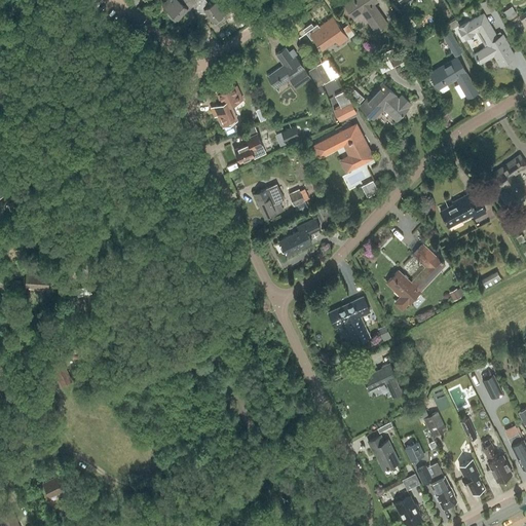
[(187,10),(196,10),(197,0),(167,0),(163,5),(171,12),(168,14),(176,22),(178,19),(179,20),(187,10)]
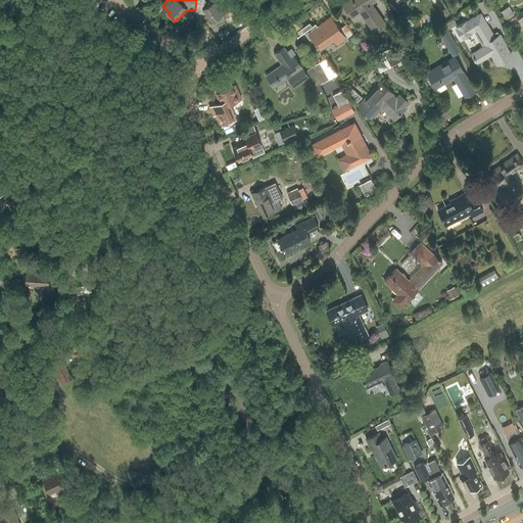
[(212,21),(215,19),(217,21),(224,16),(223,14),(229,9),(222,0),(216,0),(209,5),(205,0),(196,0),(195,10),(205,10),(212,21)]
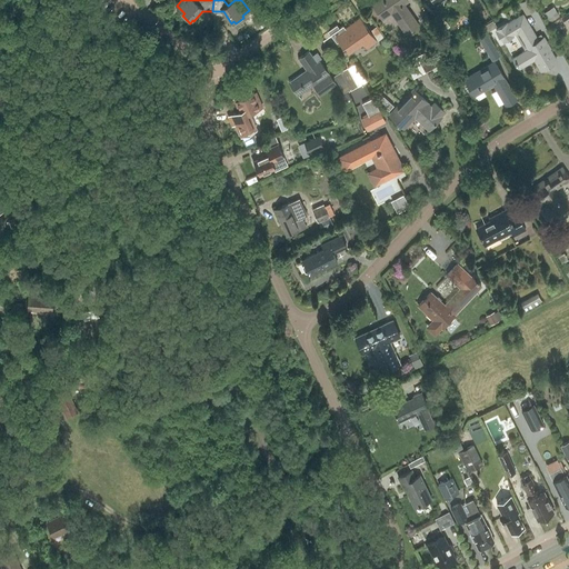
[(405,5),(409,1),(408,0),(380,0),(373,6),(383,19),(392,13),(407,33),(419,25),(405,5)]
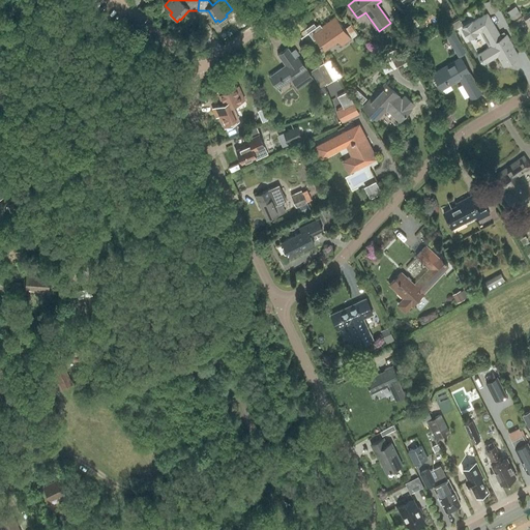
[(489,0),(484,3),(491,15),(500,9),(494,0),(489,0)]
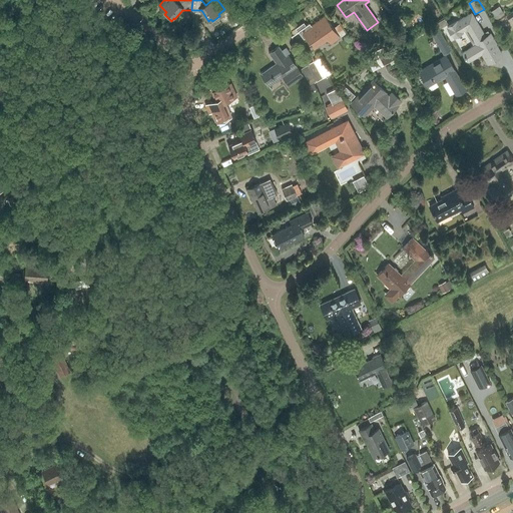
[(499,6),(490,12),(496,20),(504,14),(499,6)]
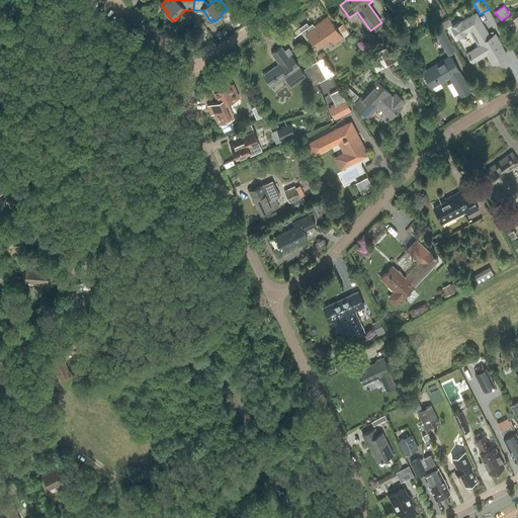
[(501,46),(502,46),(494,32),(490,35),(477,13),(452,27),(458,37),(470,30),(481,47),(468,54),(473,62),(488,54),(494,64),(507,56),(501,46)]
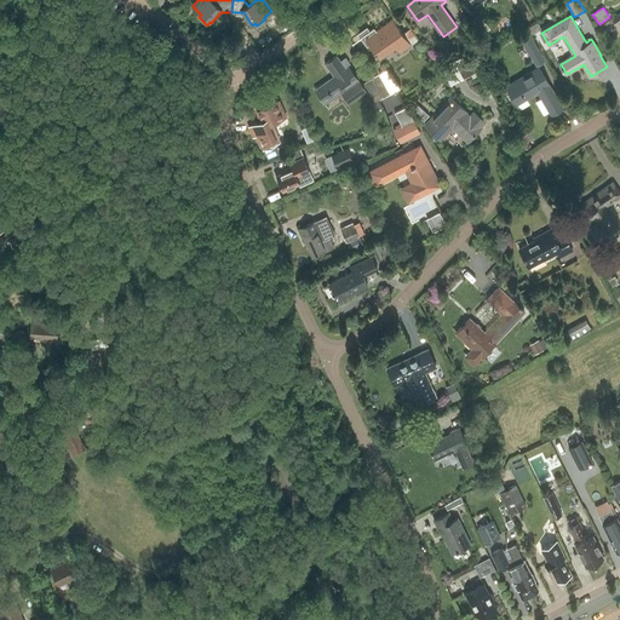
[(368,29),(360,35),(368,46),(369,44),(380,59),(397,47),(401,52),(411,45),(394,21),(378,32),(375,28),(369,33),(368,29)]
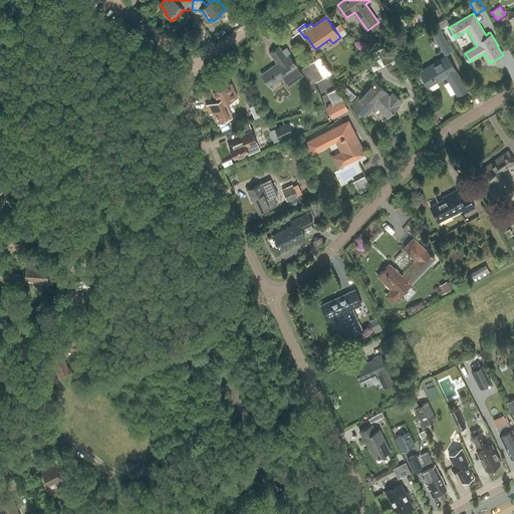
[(431,32),(445,55),(453,50),(439,27),(431,32)]
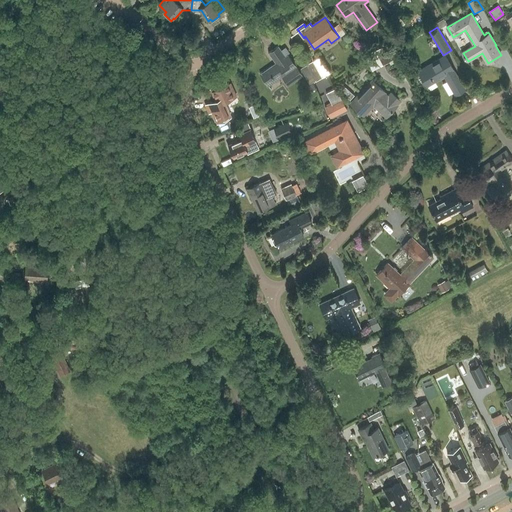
[(396,34),(390,39),(397,49),(403,44),(396,34)]
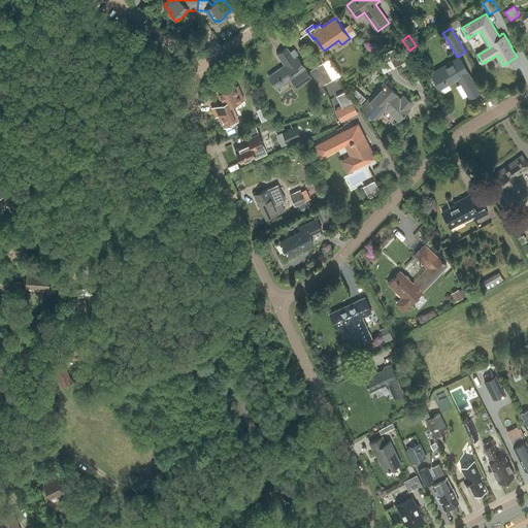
[(398,46),(388,52),(395,66),(395,67),(406,61),(398,46)]
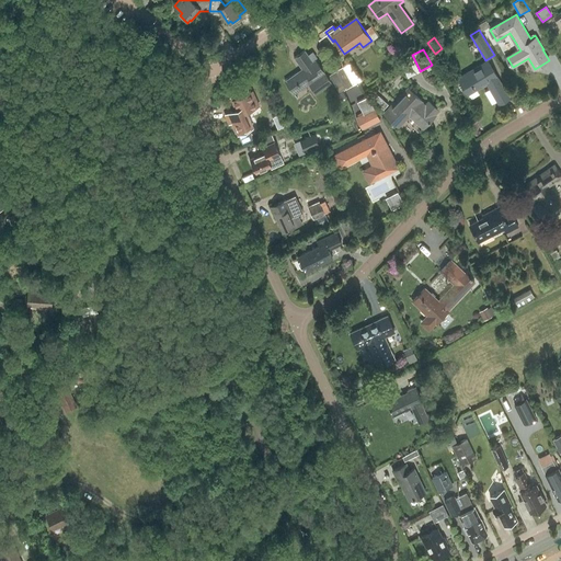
[(317,94),(332,83),(317,60),(313,61),(306,50),(295,58),(302,69),(286,81),(295,94),(309,84),(317,94)]
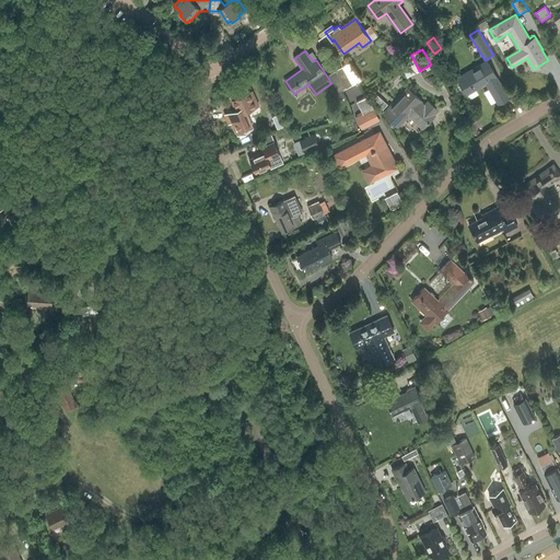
[(497,77),(488,61),(458,79),(471,102),(473,101),(468,94),(487,83),(500,104),(510,98),(497,77)]
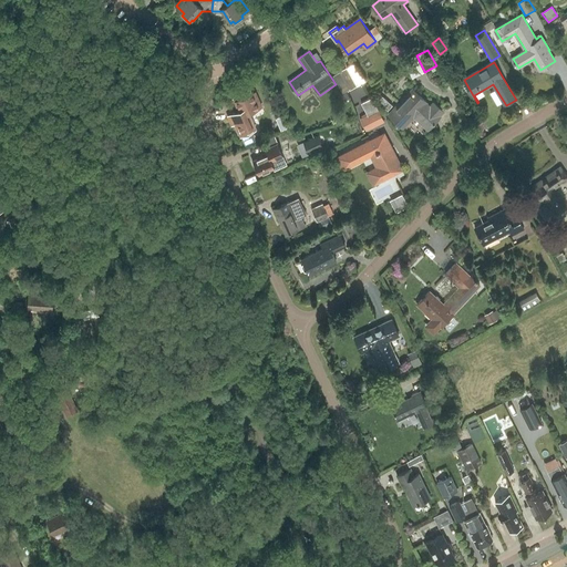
[(347,68),(340,72),(349,86),(356,83),(347,68)]
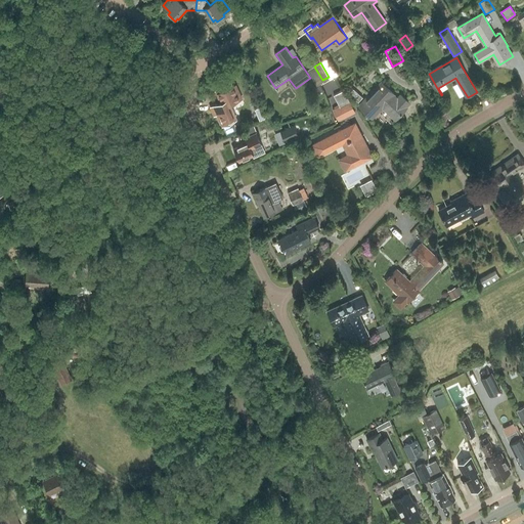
[(323,82),(322,80),(314,67),(308,70),(317,85),(314,86),(318,92),(322,89),(319,84),(323,82)]
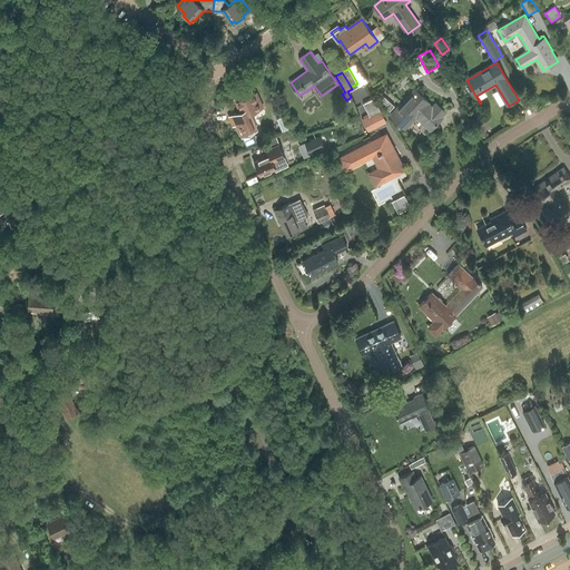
[(413,89),(390,115),(404,128),(405,128),(409,125),(409,123),(414,116),(431,131),(444,117),(443,117),(446,112),(436,104),(433,107),(413,89)]
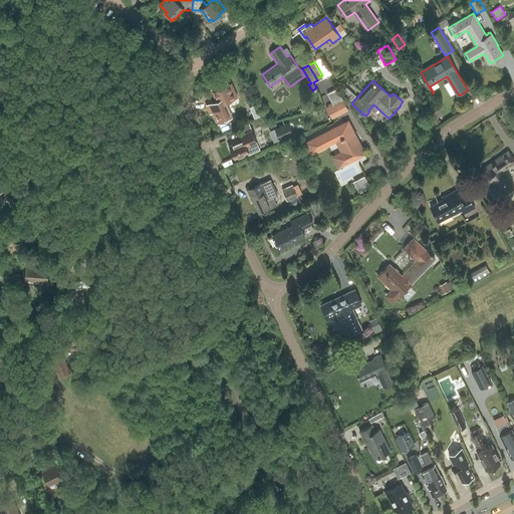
[(238,98),(232,85),(214,93),(217,101),(210,104),(219,124),(219,123),(223,132),(232,127),(229,119),(232,117),(226,104),(238,98)]
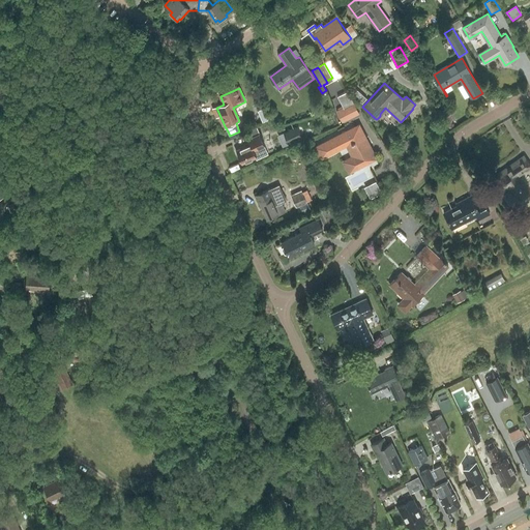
[(366,98),(357,90),(353,95),(362,102),(366,98)]
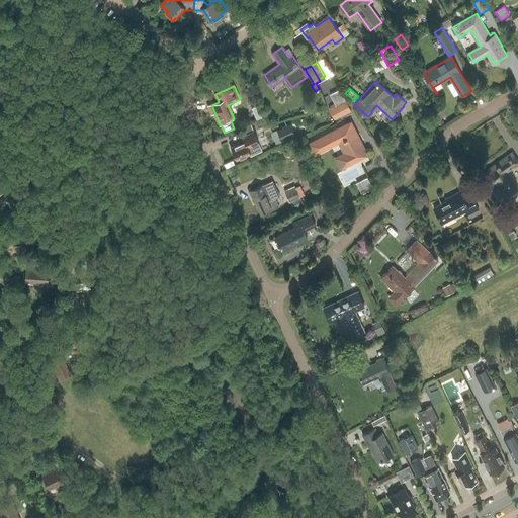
[(335,119),(351,111),(346,100),(329,108),(335,119)]
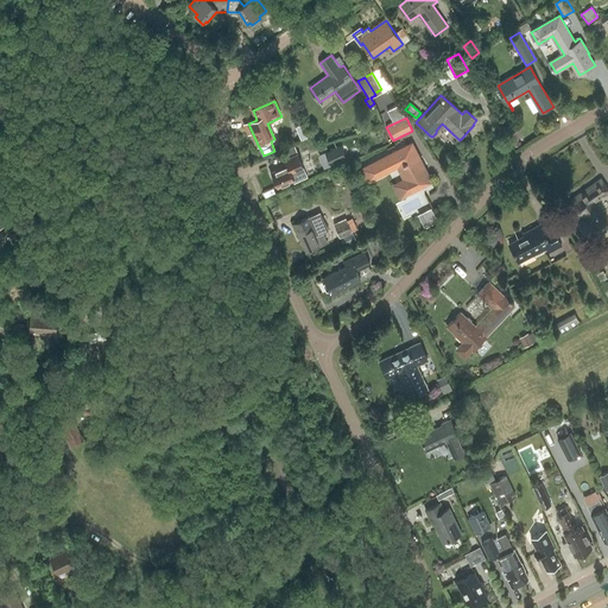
[(399,198),(412,192),(431,182),(412,145),(363,170),(369,182),(399,166),(405,179),(393,185),(399,198)]
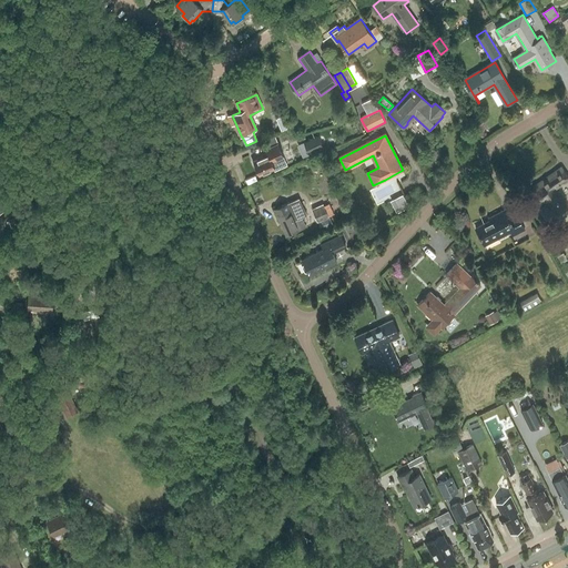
[(259,175),(260,176),(274,170),(274,171),(287,164),(275,137),(262,142),(267,153),(252,160),(256,169),(255,171),(257,175),(259,175)]
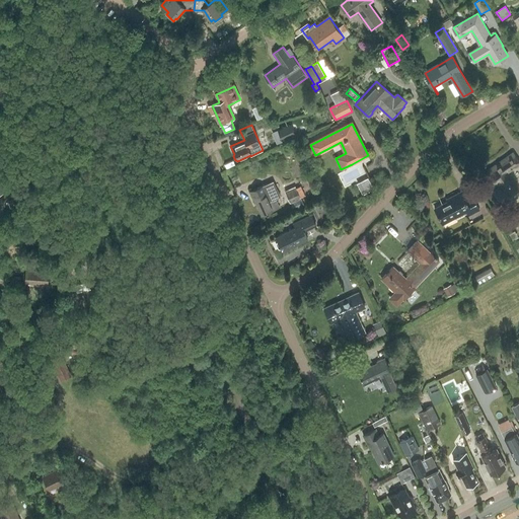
[(291,125),(278,131),(282,140),(295,135),(291,125)]
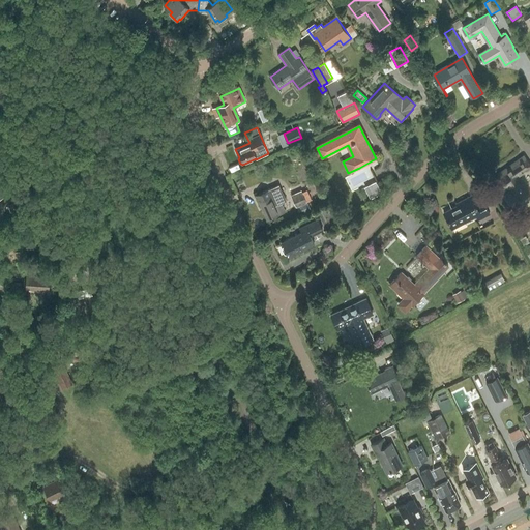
[(526,170),(527,172),(529,169),(529,165),(525,157),(501,173),(502,175),(506,181),(499,185),(504,193),(511,188),(518,199),(528,192),(518,176),(526,170)]
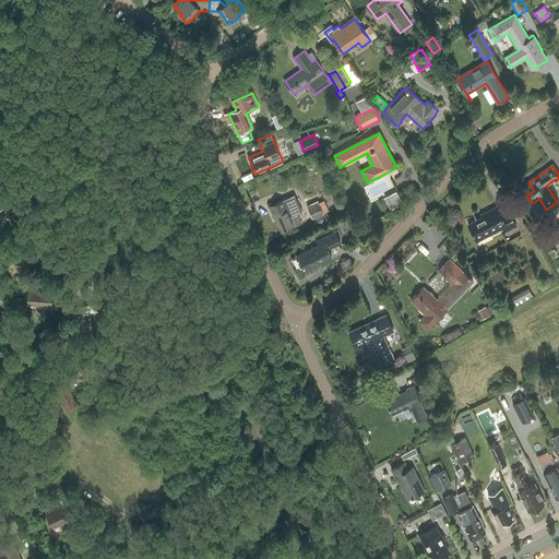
[(399,191),(387,197),(391,206),(403,201),(399,191)]
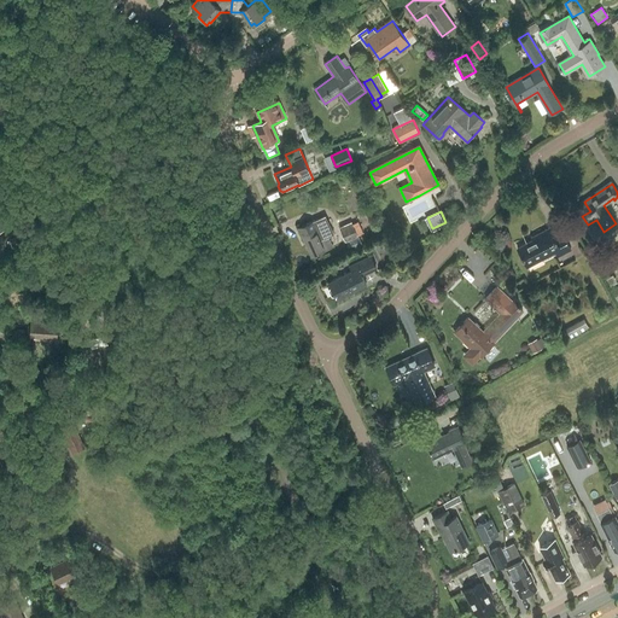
[(351,223),(340,228),(350,251),(363,245),(359,235),(366,233),(359,215),(350,220),(351,223)]
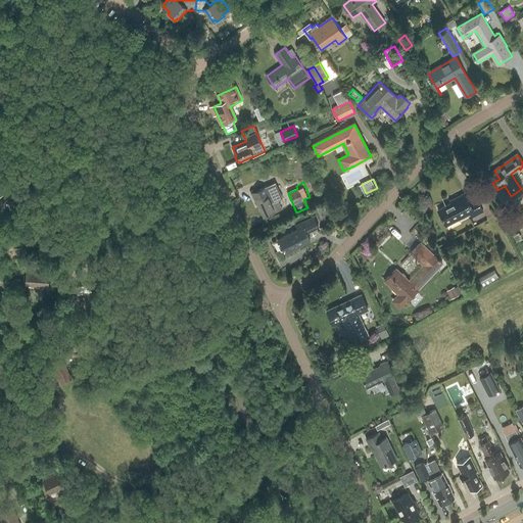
[(265,217),(282,209),(278,199),(282,198),(276,183),(254,193),(265,217)]
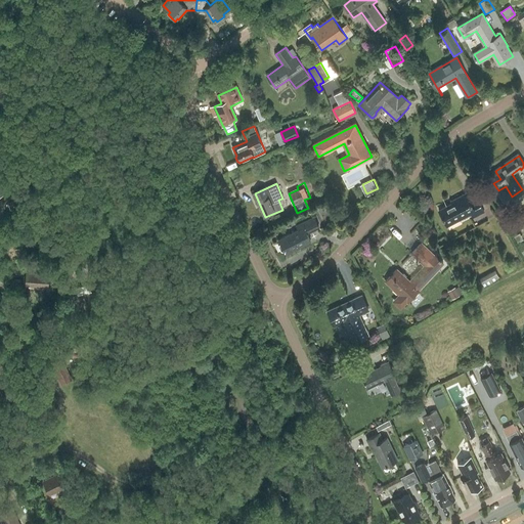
[(467,194),(452,202),(453,204),(440,211),(447,225),(472,213),(474,218),(484,212),(479,202),(472,206),(467,194)]
